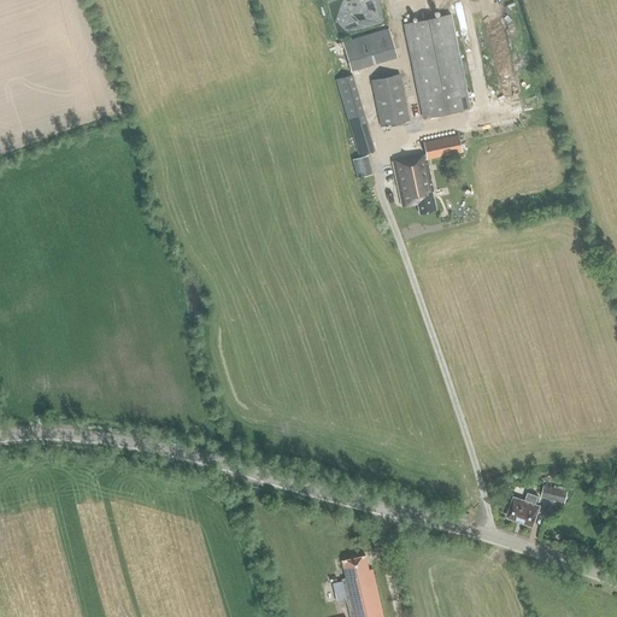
[(423,119),(470,110),(451,15),(404,24),(423,119)]
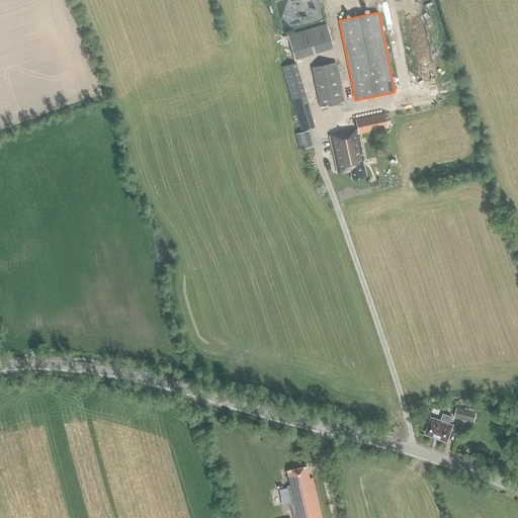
[(336,48),(329,22),(290,33),(296,58),(336,48)]
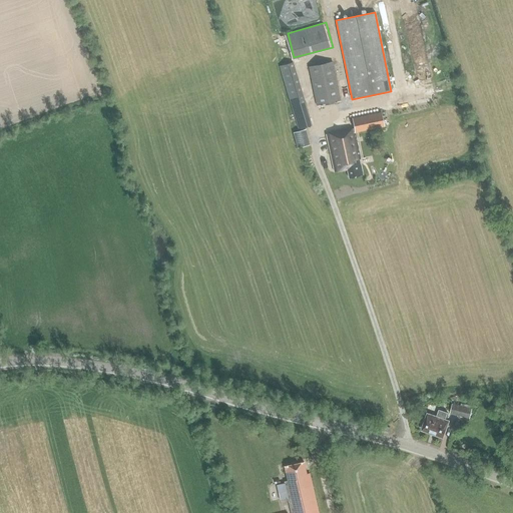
[(304,100),(293,62),(278,66),(297,130),(314,125),(307,99),(304,100)]
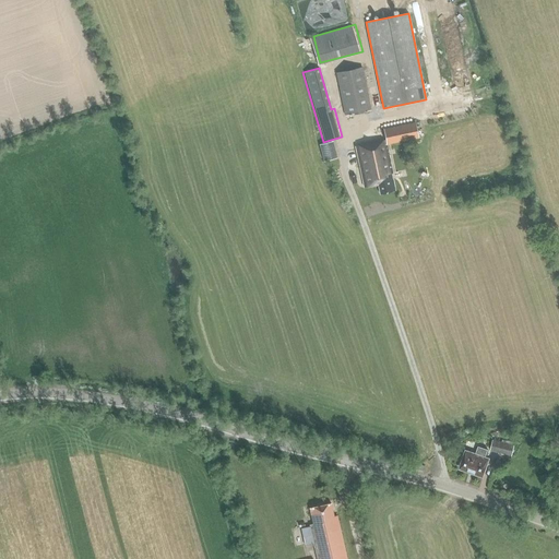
[(345,116),(371,111),(363,68),(335,73),(345,116)]
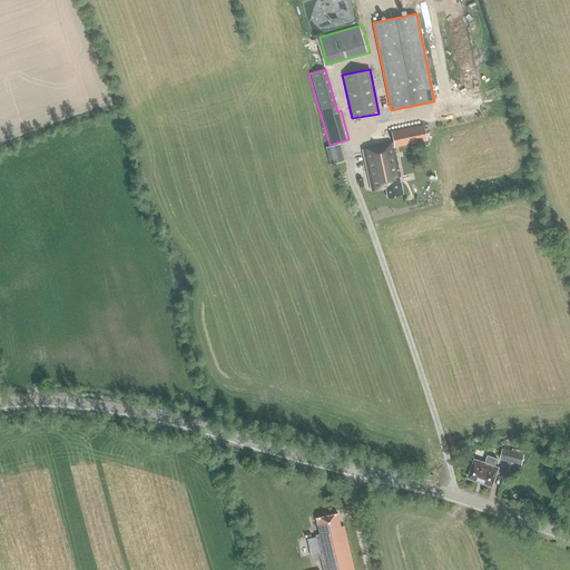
[(423,125),(391,131),(393,144),(394,144),(394,147),(425,140),(423,125)]
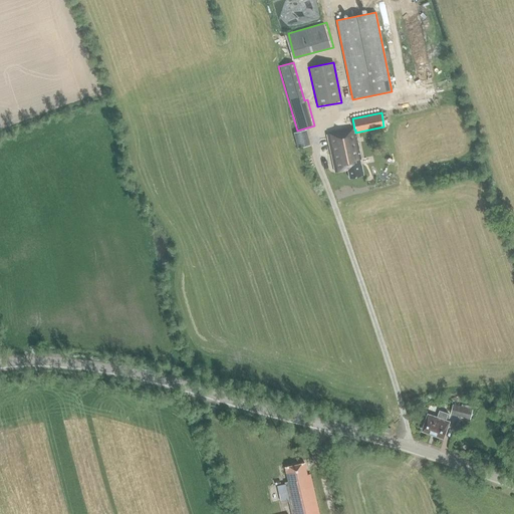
[(310,146),(306,130),(293,133),(297,149),(310,146)]
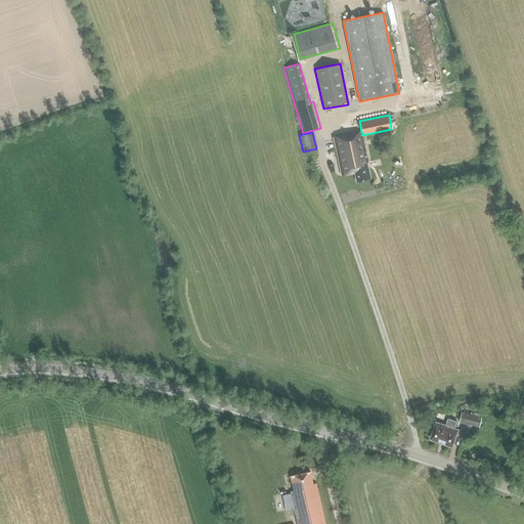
[(361,132),(335,137),(339,157),(338,157),(342,175),(354,173),(356,181),(369,179),(367,169),(366,168),(366,165),(367,164),(367,163),(368,163),(366,155),(365,155),(365,153),(365,151),(364,146),(363,146),(363,144),(364,143),(362,135),(362,132),(361,132)]
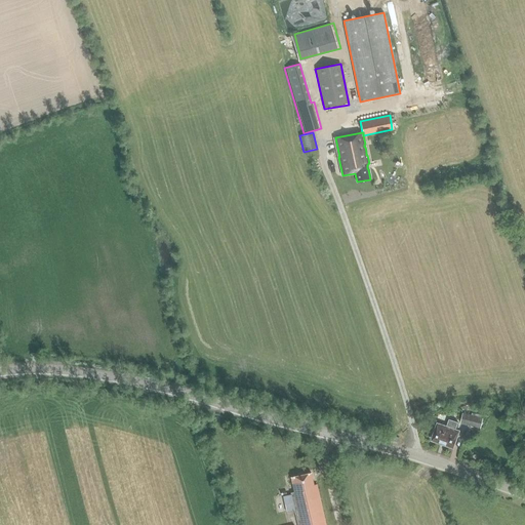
[(483,417),(462,413),(459,423),(480,429),(483,417)]
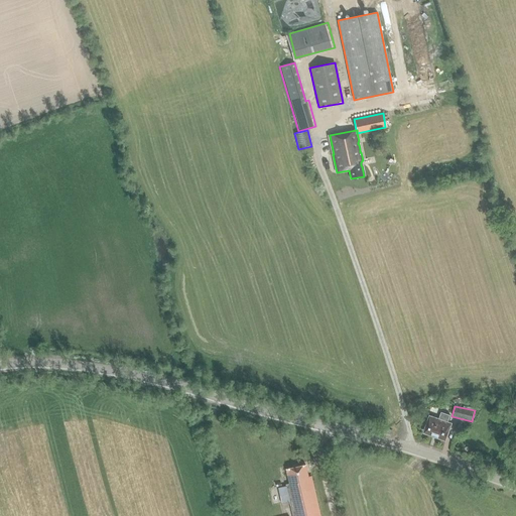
[(448,432),(452,423),(447,422),(449,415),(441,412),(438,419),(429,415),(426,423),(427,424),(424,432),(444,440),(447,432),(448,432)]
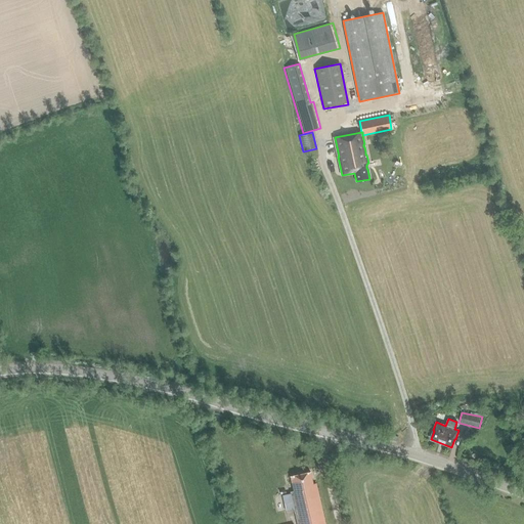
[(324,523),(315,484),(312,484),(310,473),(290,477),(293,491),(290,492),(297,523),(324,523)]
